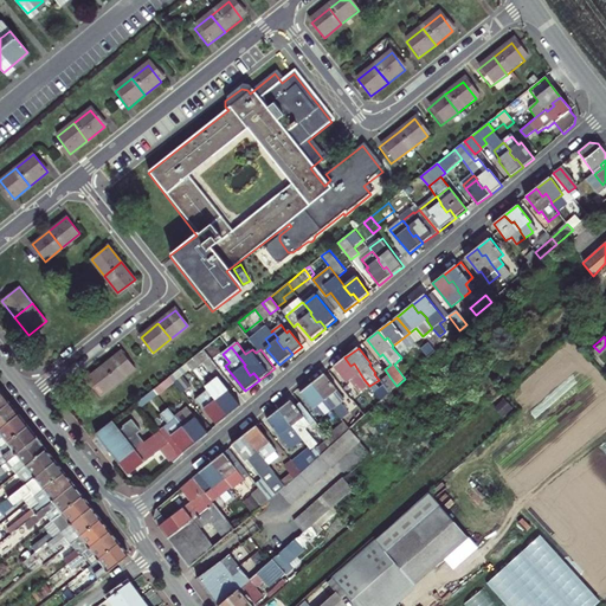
[(187,362),(192,368),(193,369),(204,361),(211,356),(205,349),(187,362)]
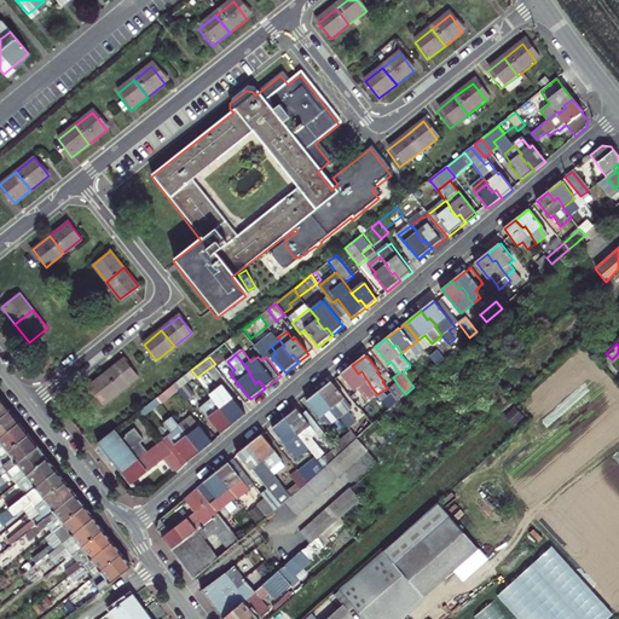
[(123,359),(105,374),(119,389),(137,375),(123,359)]
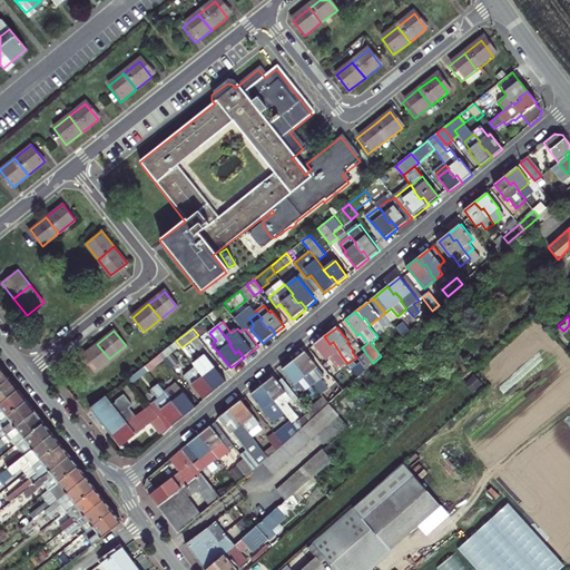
[(198,335),(192,340),(199,350),(206,345),(198,335)]
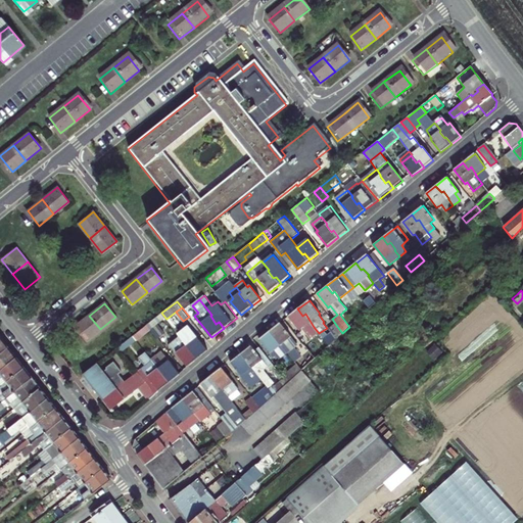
[(302,316),(297,308),(288,316),(299,330),(301,329),(311,340),(319,333),(314,327),(305,314),(302,316)]
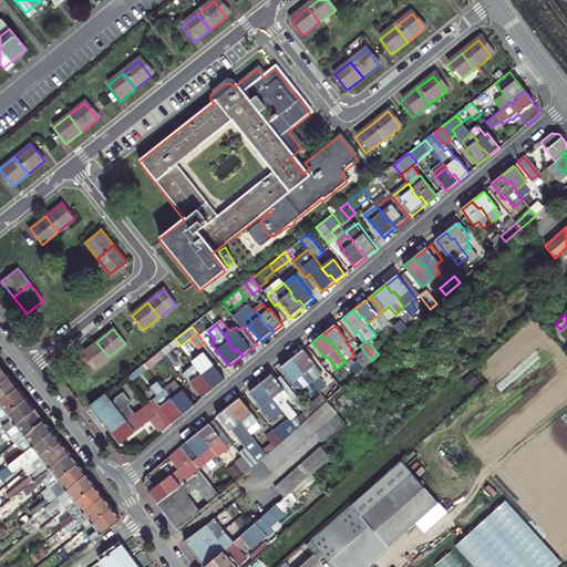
[(164,357),(172,367),(178,361),(171,351),(179,344),(175,339),(160,351),(164,357)]
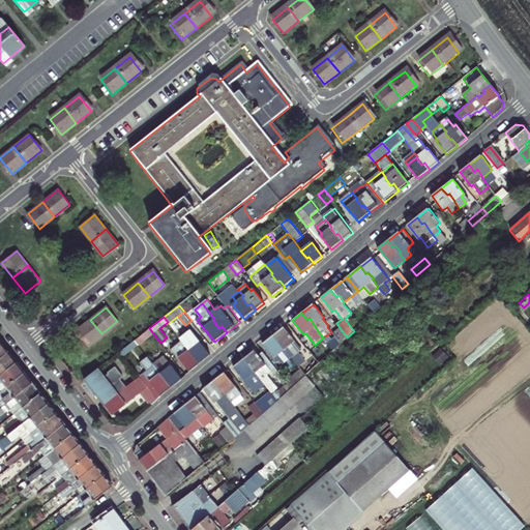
[(90,320),(76,331),(87,345),(101,333),(90,320)]
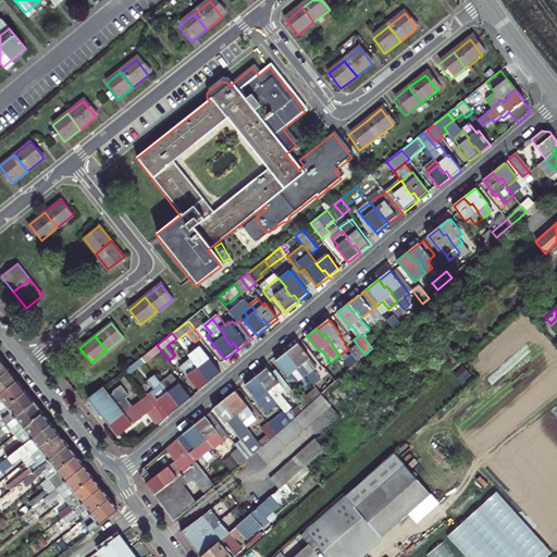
[(301,372),(305,376),(313,387),(322,380),(314,371),(319,368),(298,344),(287,353),(286,354),(291,360),(293,359),(299,368),(301,372)]
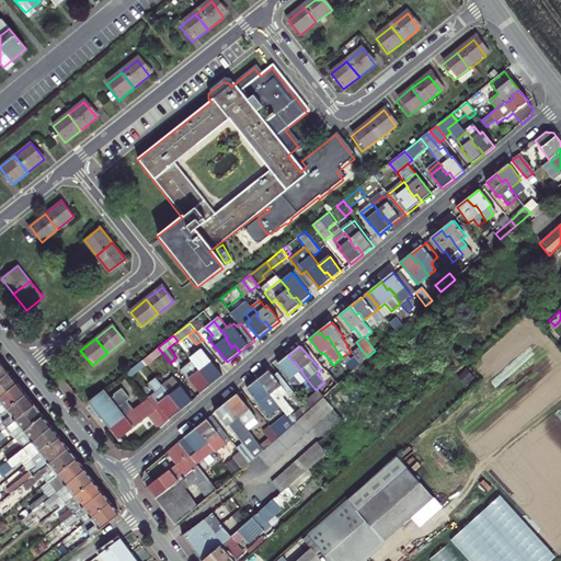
[(144,359),(147,365),(162,353),(158,347),(144,359)]
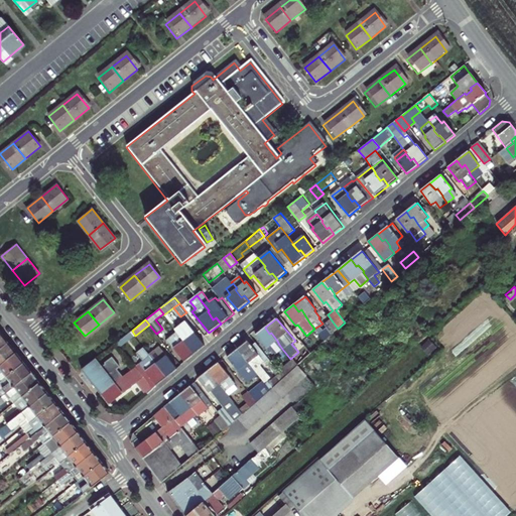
[(324,341),(338,329),(332,320),(325,326),(326,329),(318,334),(320,337),(324,341)]
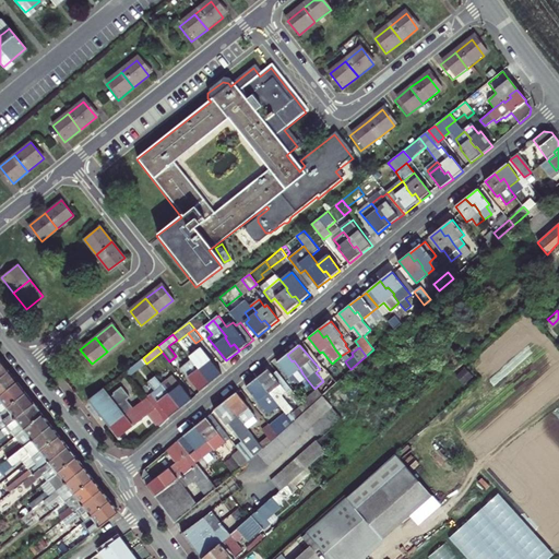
[(213,382),(223,375),(212,359),(209,361),(201,353),(192,359),(199,367),(205,377),(206,375),(213,382)]
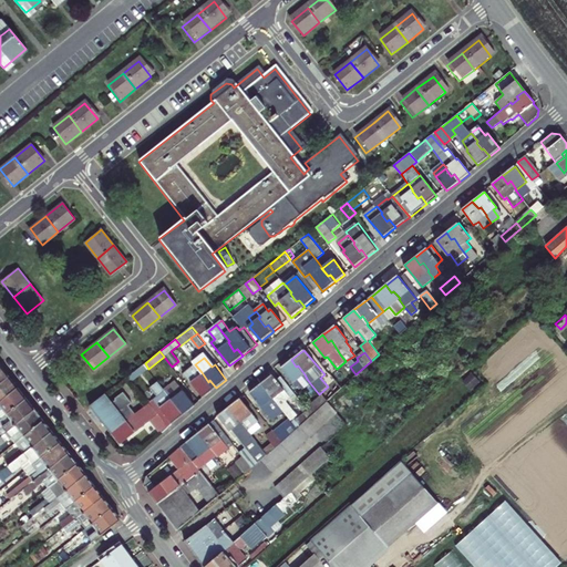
[(296,367),(291,360),(281,368),(294,382),(305,374),(298,366),(296,367)]
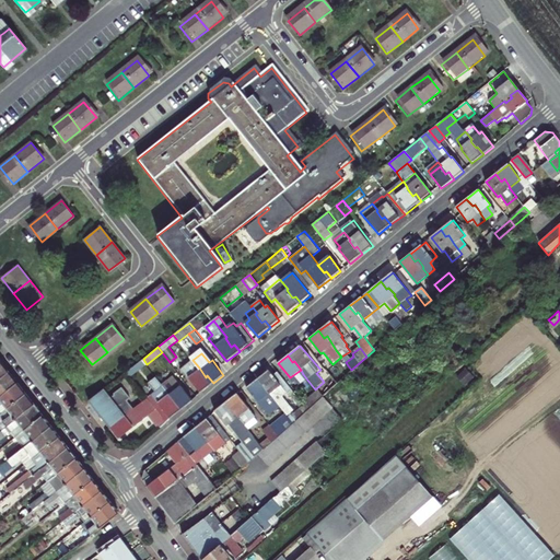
[(147,364),(143,359),(127,372),(131,376),(147,364)]
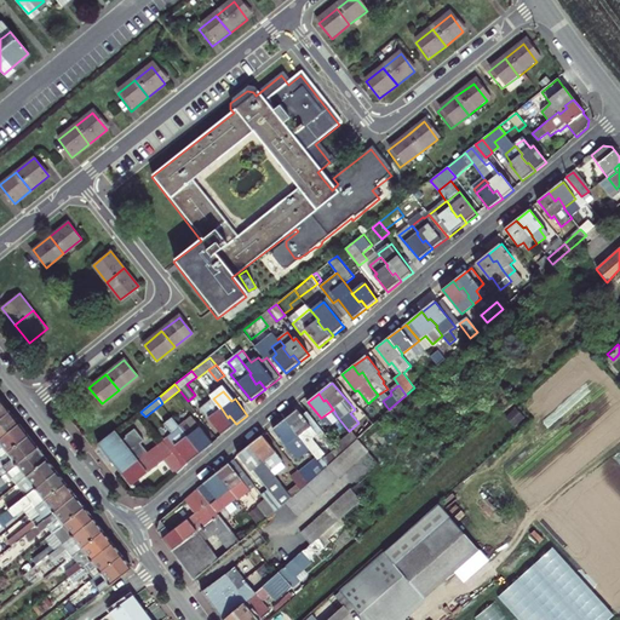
[(220,407),(213,399),(201,407),(222,435),(236,424),(229,415),(228,418),(220,407)]
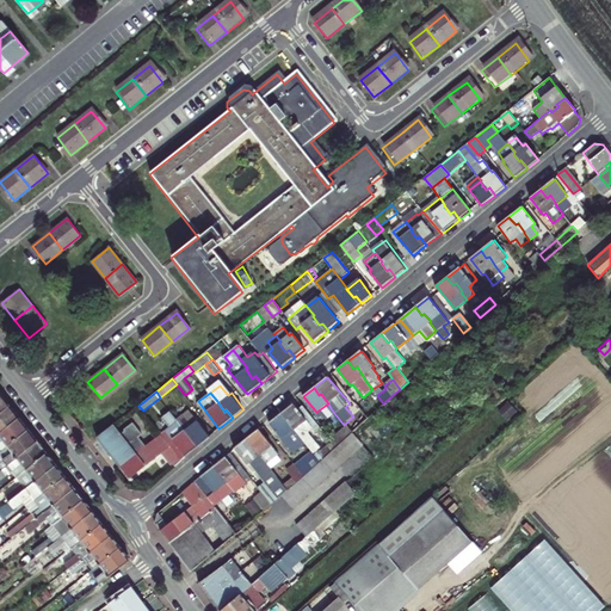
[(0,414),(11,406),(2,394),(0,395),(0,414)]
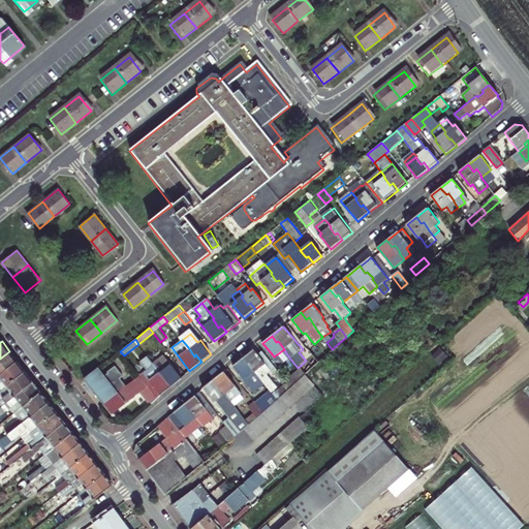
[(250,364),(255,370),(255,371),(265,383),(270,390),(276,385),(268,375),(272,371),(273,373),(277,369),(258,345),(244,358),(243,359),(248,365),(250,364)]
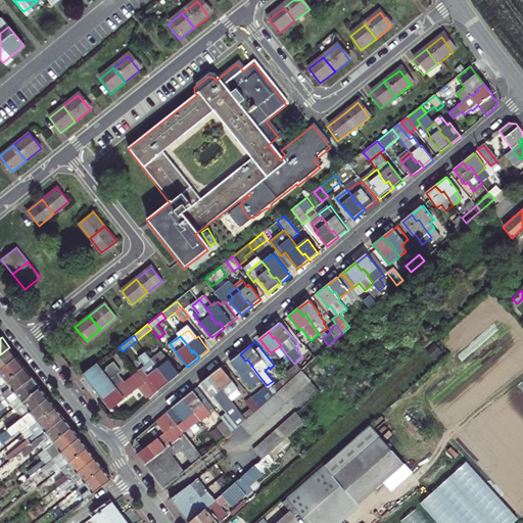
[(283,349),(281,345),(271,352),(274,357),(275,355),(278,360),(286,353),(283,349)]
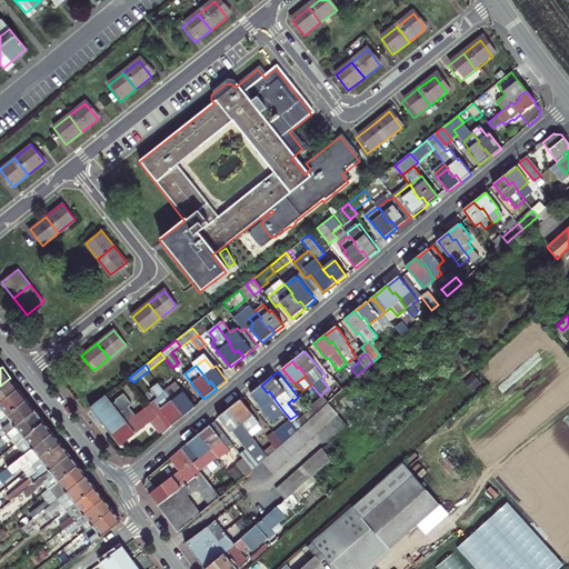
[(10,378),(0,386),(0,403),(19,389),(10,378)]
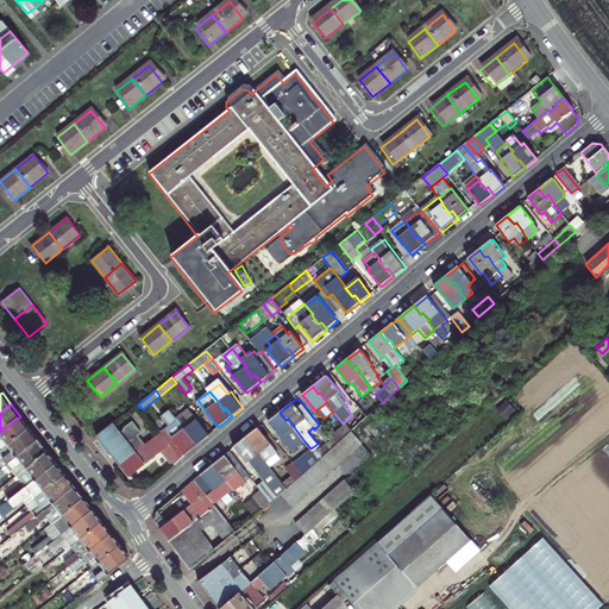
[(171,426),(162,434),(182,460),(200,445),(193,437),(190,439),(184,431),(186,429),(177,419),(170,409),(163,415),(171,426)]
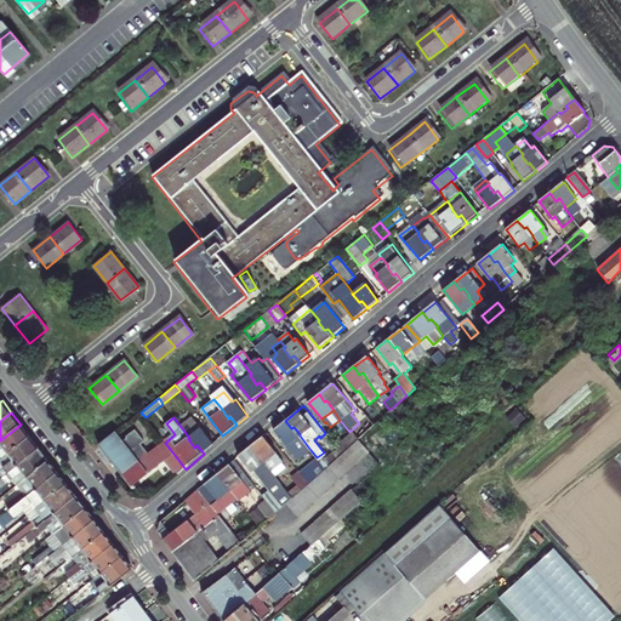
[(181,427),(189,438),(188,439),(194,448),(197,445),(204,454),(214,445),(192,419),(181,427)]
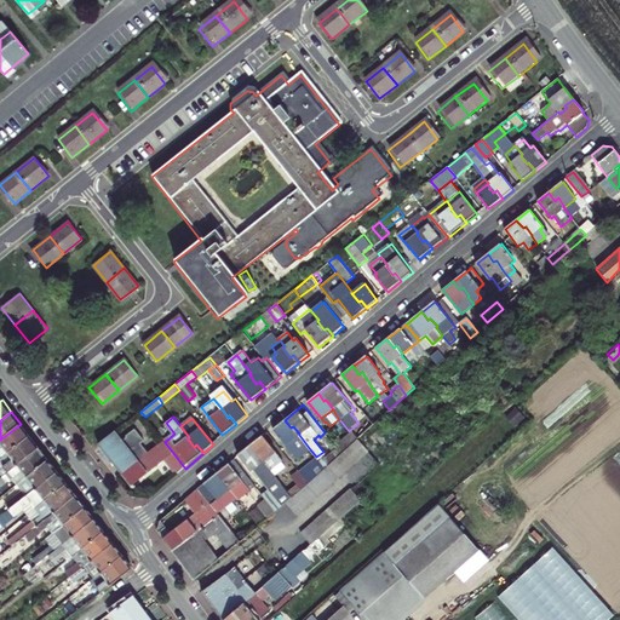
[(291,428),(285,420),(274,429),(298,459),(310,449),(299,435),(299,434),(293,426),(291,428)]
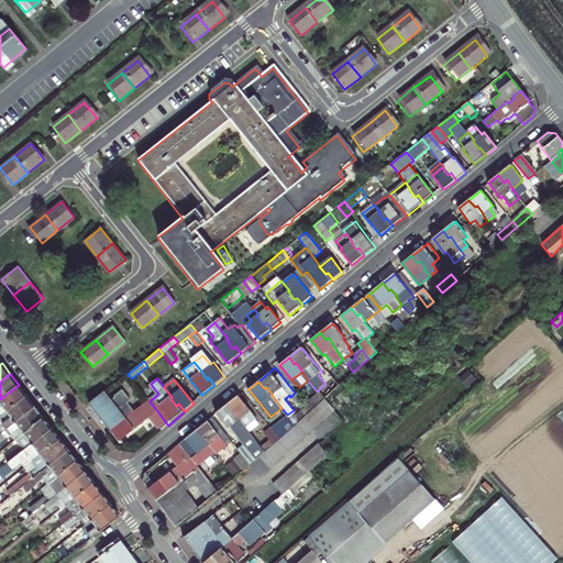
[(0,417),(28,396),(19,385),(0,399),(0,417)]
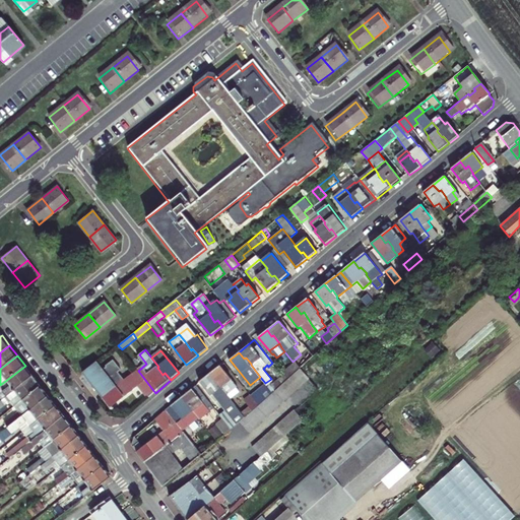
[(313,355),(299,368),(309,378),(321,367),(313,355)]
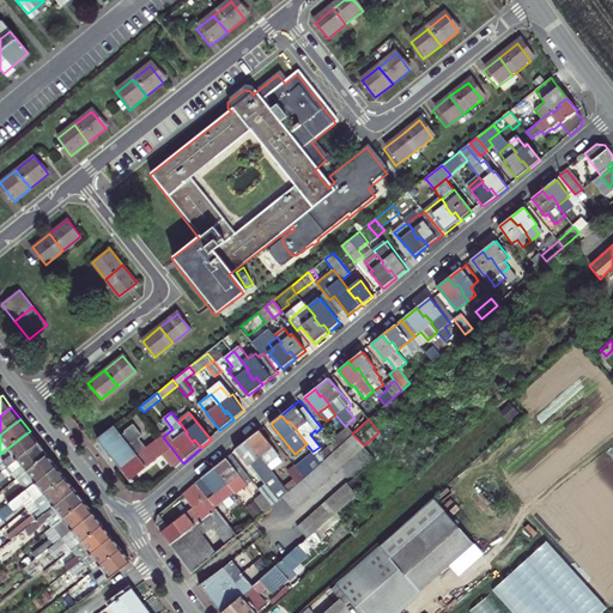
[(123,437),(116,425),(99,438),(122,468),(131,463),(129,461),(138,455),(149,447),(143,438),(145,437),(137,425),(128,431),(129,434),(123,437)]
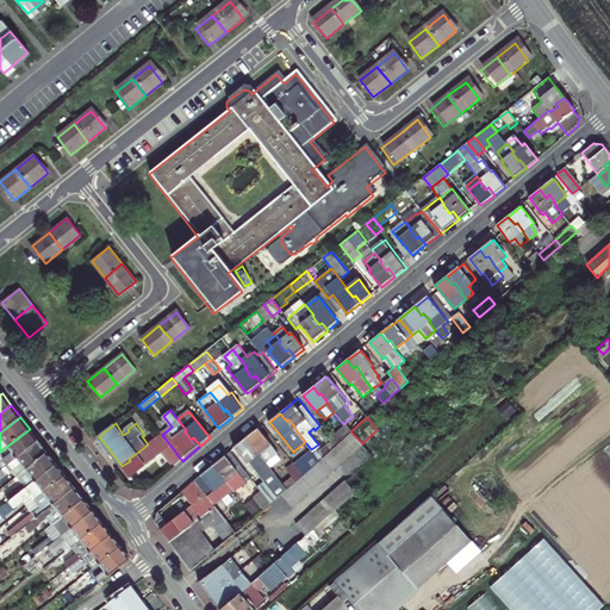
[(342,440),(350,431),(346,427),(344,425),(329,437),(335,444),(336,444),(342,440)]
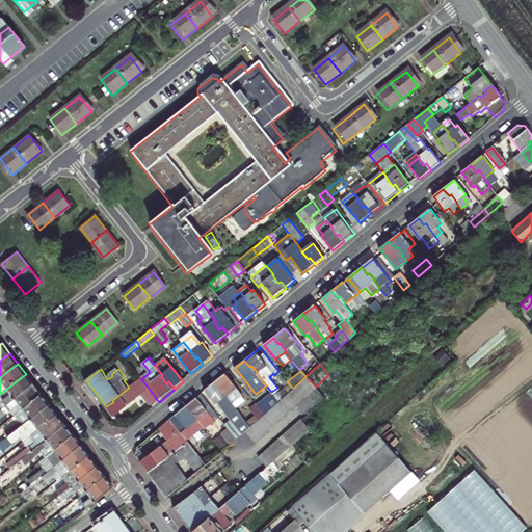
[(0,410),(33,384),(26,374),(0,394),(0,395),(4,401),(0,403),(0,410)]
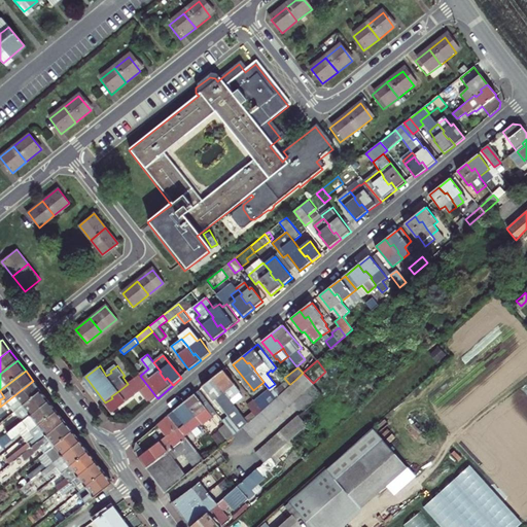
[(223,371),(212,379),(218,386),(220,385),(224,391),(224,392),(234,403),(243,396),(240,392),(241,391),(223,371)]
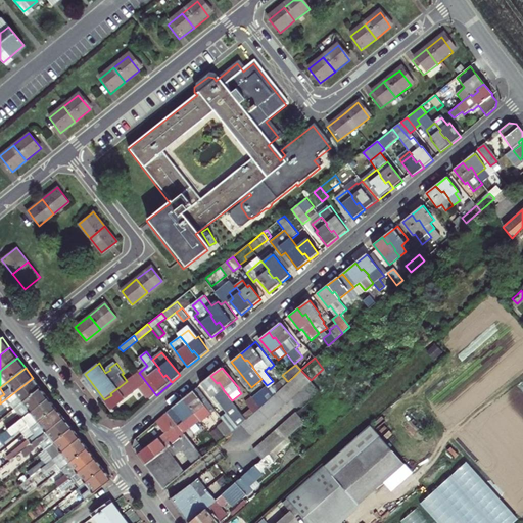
[(246,418),(241,423),(249,433),(311,380),(300,370),(293,377),(288,381),(287,381),(274,394),(270,397),(264,402),(259,407),(258,408),(252,413),(246,418)]
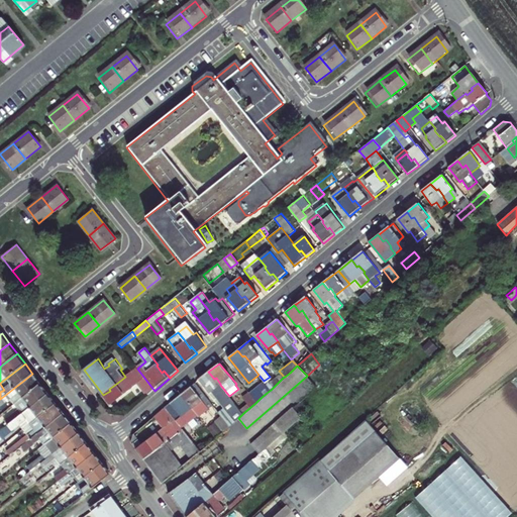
[(154,391),(137,369),(130,374),(138,385),(147,397),(154,391)]
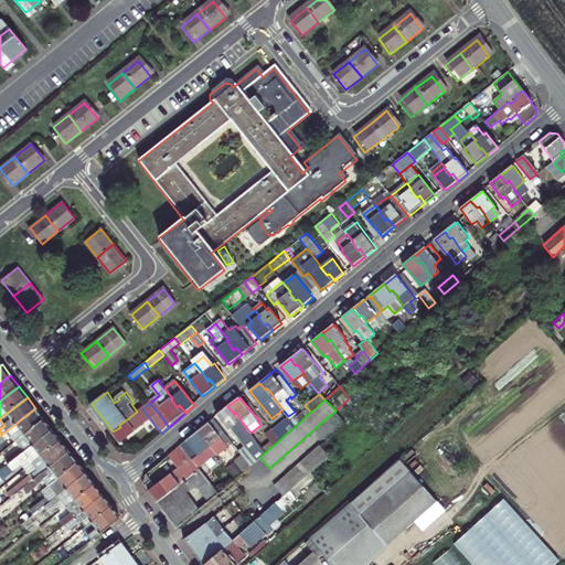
[(227,406),(217,415),(228,429),(231,427),(248,449),(257,459),(260,457),(266,451),(258,443),(251,433),(241,420),(241,419),(236,413),(234,414),(227,406)]
